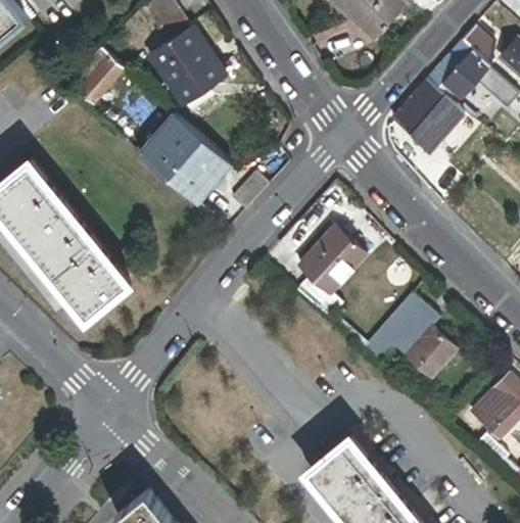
[(0,31),(27,9),(18,0),(0,0),(0,31)]
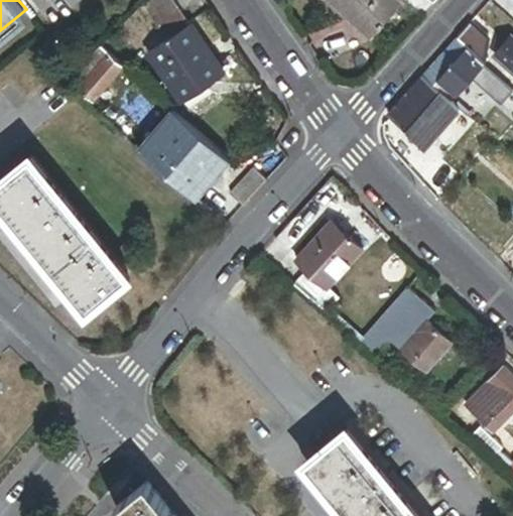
[(164,41),(187,26),(169,0),(155,0),(142,9),(164,41)]
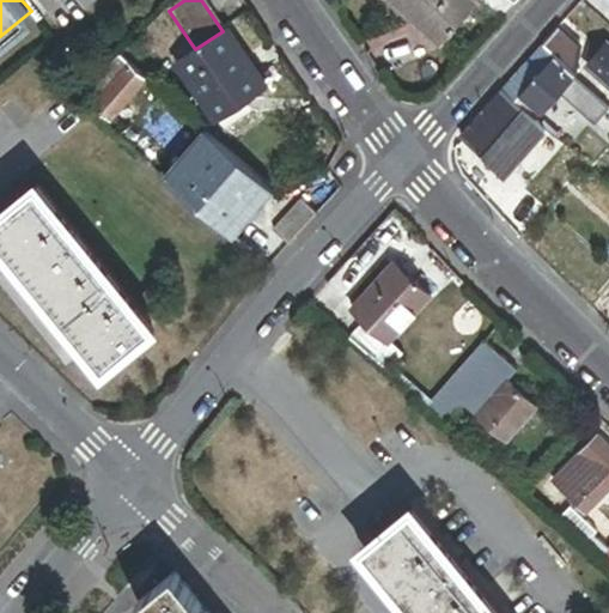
[(395,0),(437,37),(446,26),(449,29),(452,24),(451,22),(470,0),(395,0)]
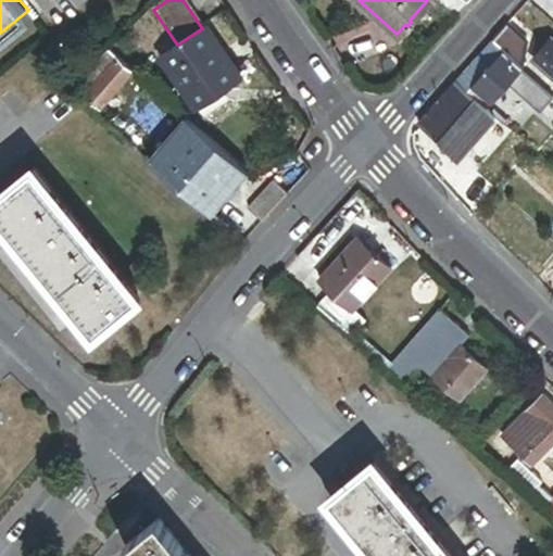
[(439,0),(455,14),(464,4),(459,0),(439,0)]
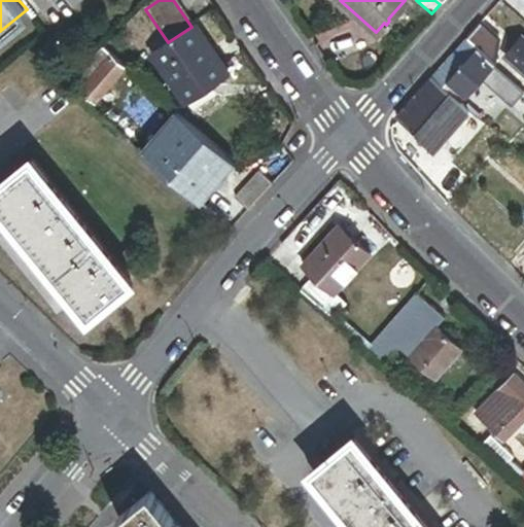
[(496,40),(478,24),(463,40),(474,49),(491,65),(496,40)]
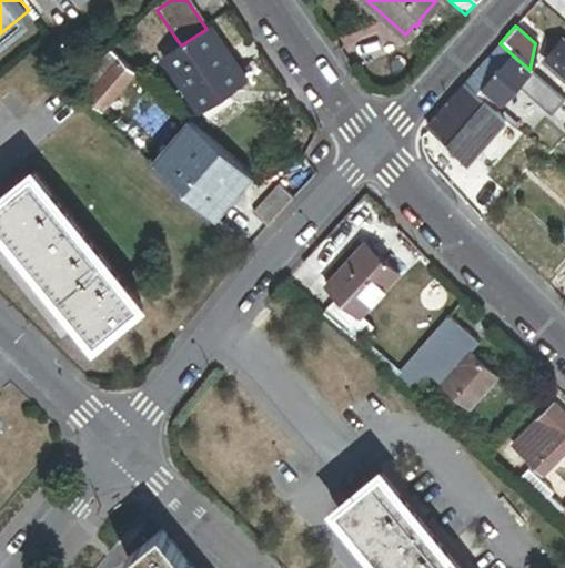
[(242,81),(207,29),(181,46),(162,59),(198,111),(242,81)]
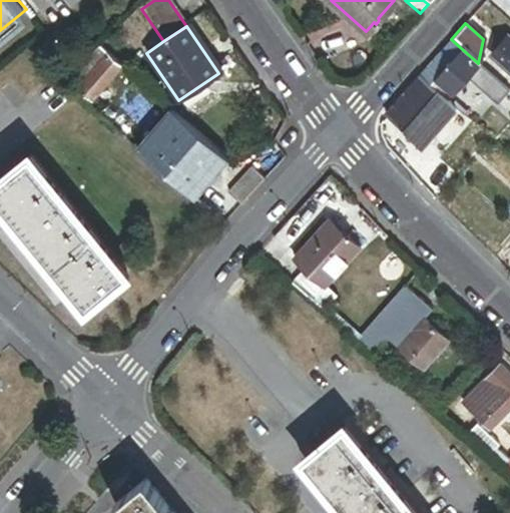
[(509,41),(505,37),(489,56),(509,74),(509,41)]
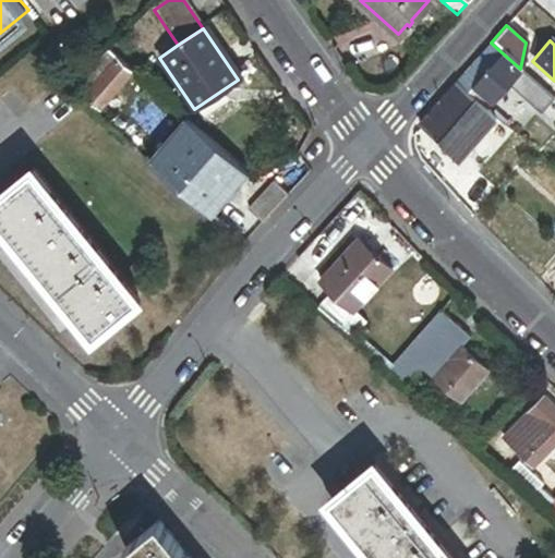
[(502,52),(491,43),(459,77),(470,88),(502,52)]
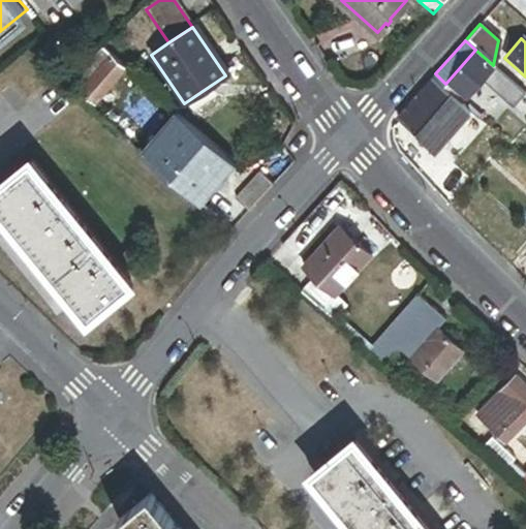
[(123,70),(100,50),(90,61),(97,68),(76,91),(92,104),(123,70)]
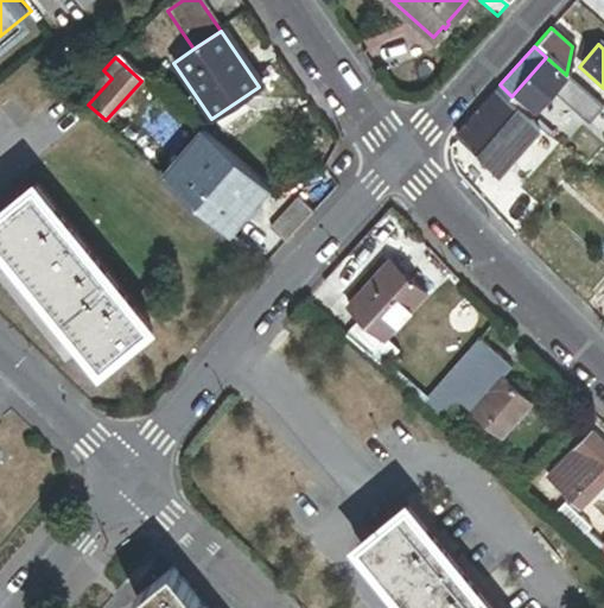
[(566,75),(546,57),(512,96),(532,114),(566,75)]
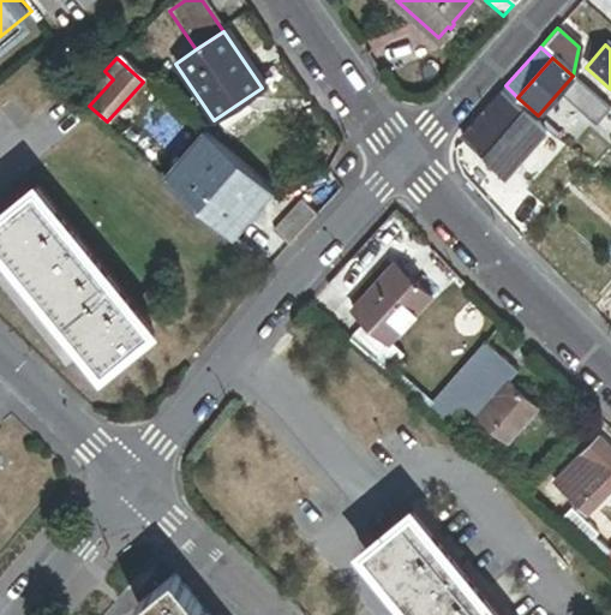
[(81,97),(89,106),(113,79),(105,71),(81,97)]
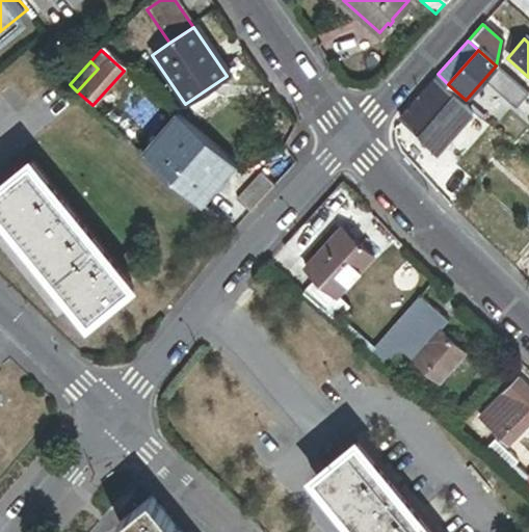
[(448,84),(438,74),(433,79),(444,88),(448,84)]
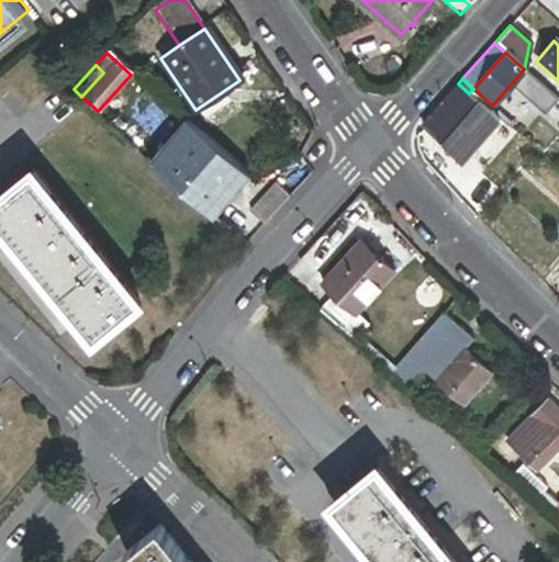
[(469,93),(458,83),(428,116),(449,135),(450,134),(473,108),(479,102),(469,93)]
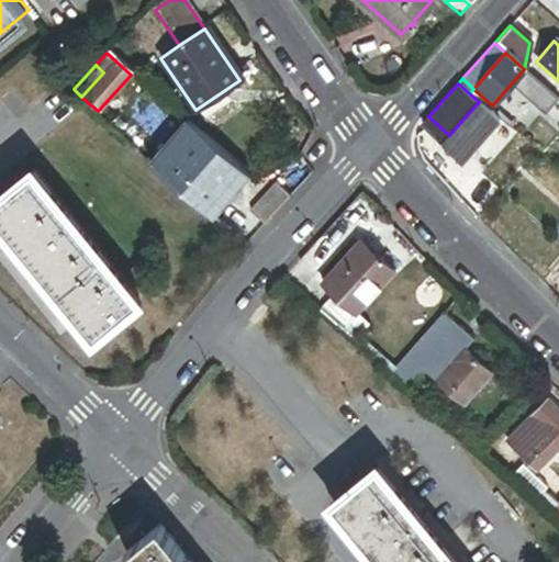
[(492,125),(498,119),(479,102),(473,108),(492,125)]
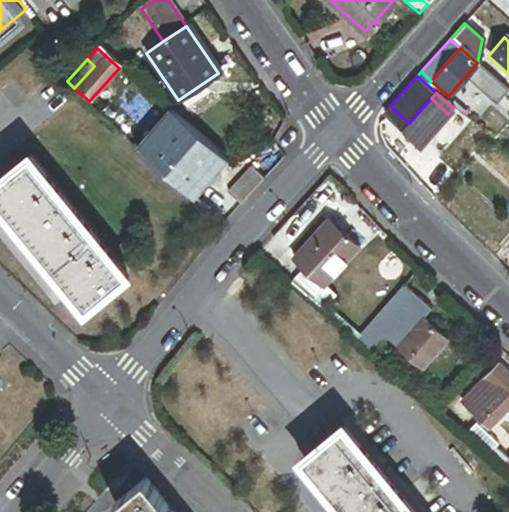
[(409,123),(390,106),(383,113),(420,146),(427,137),(410,122),(409,123)]
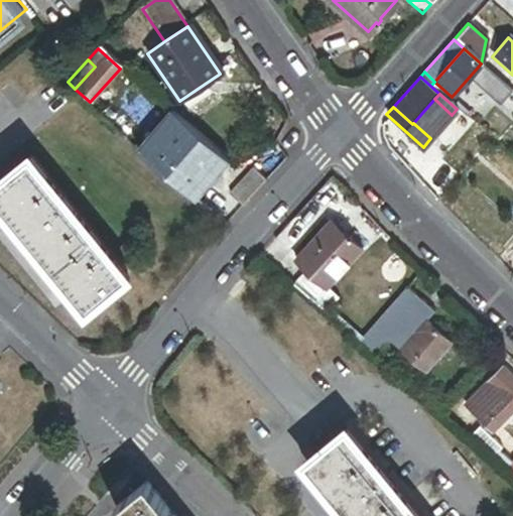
[(228,159),(170,111),(136,151),(194,201),(228,159)]
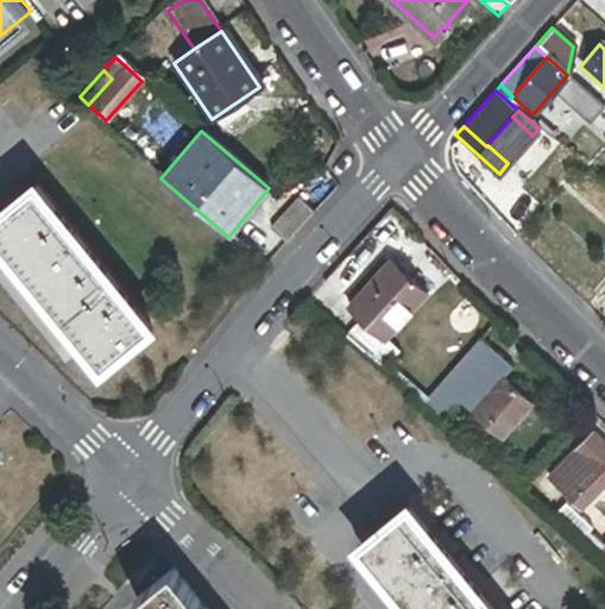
[(0,245),(99,366),(146,327),(32,187),(0,213),(0,245)]
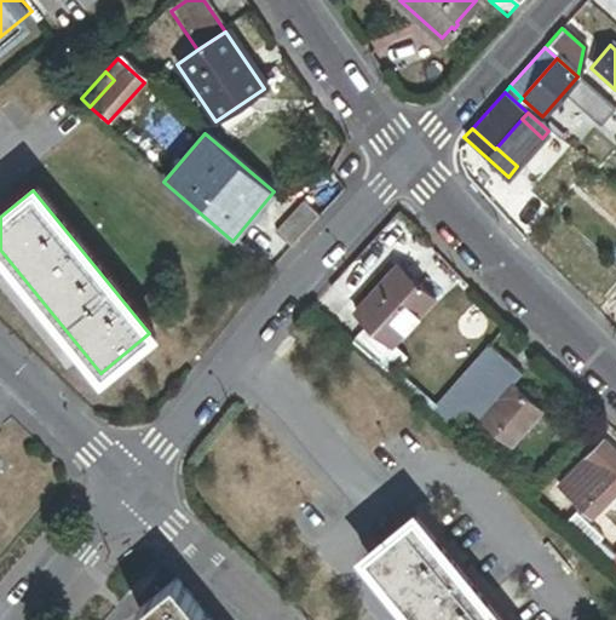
[(274,231),(291,247),(320,216),(303,201),(274,231)]
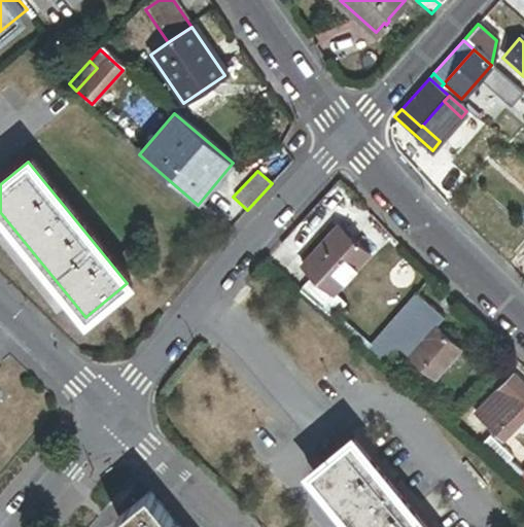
[(311,277),(332,295),(369,255),(337,225),(300,266),(311,277)]
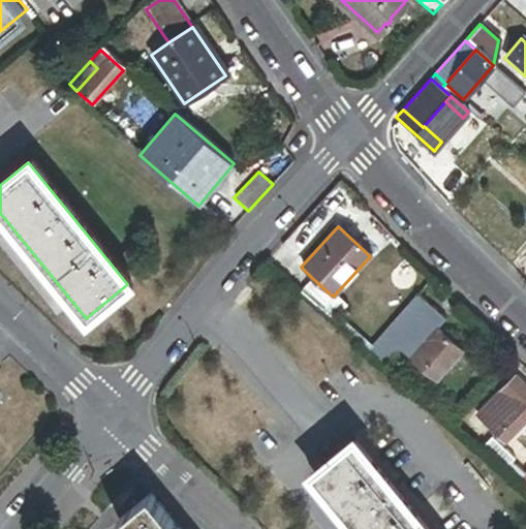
[(312,278),(298,293),(318,312),(333,297),(312,278)]
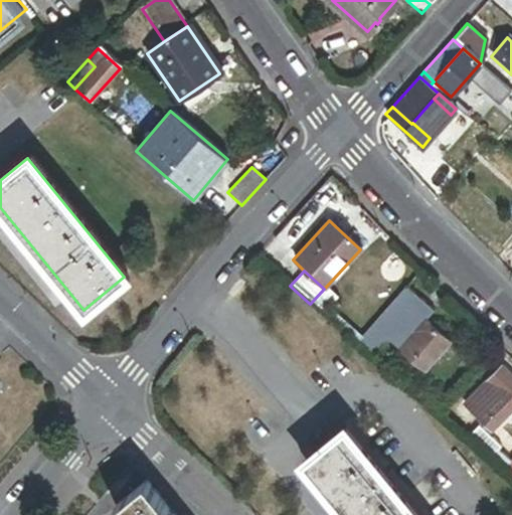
[(385,339),(420,302),(404,287),(359,336),(375,351),(385,339)]
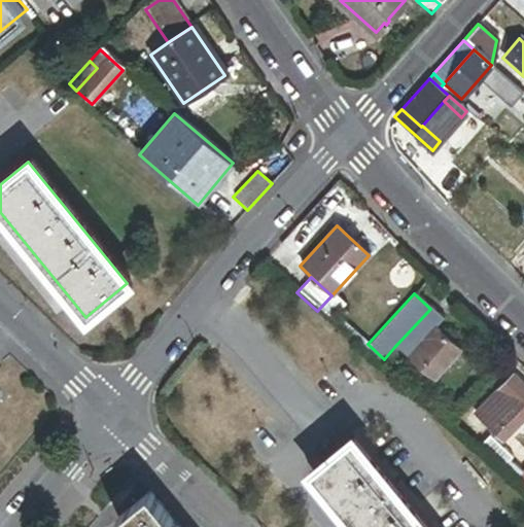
[(408,359),(434,329),(443,320),(430,309),(394,347),(408,359)]
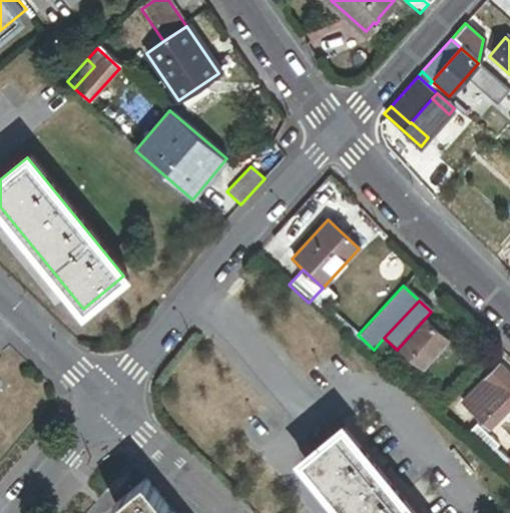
[(446,342),(423,321),(397,350),(420,371),(446,342)]
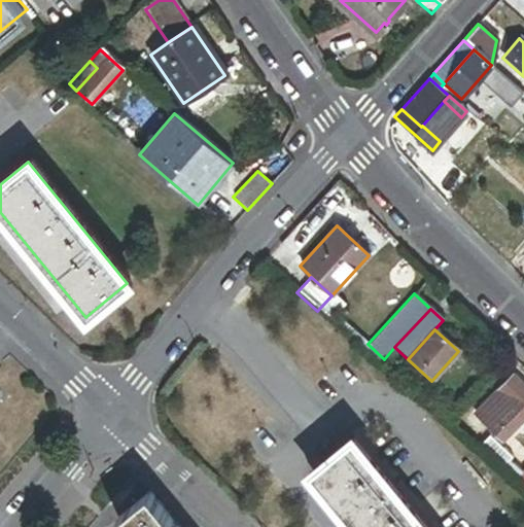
[(523,388),(511,377),(473,417),(500,445),(514,430),(519,434),(523,429),(523,426),(521,423),(523,420),(523,388)]
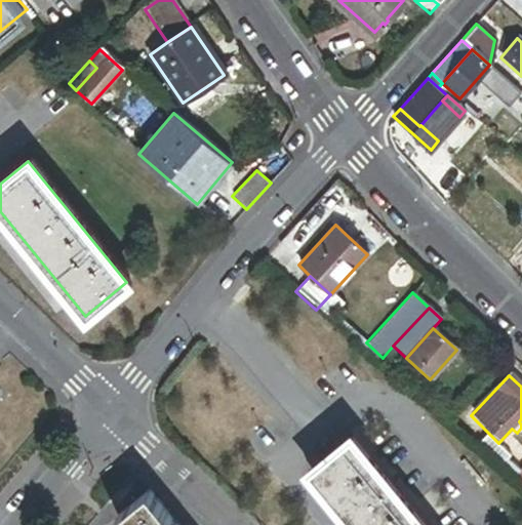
[(351,524),(420,524),(349,437),(308,472),(351,524)]
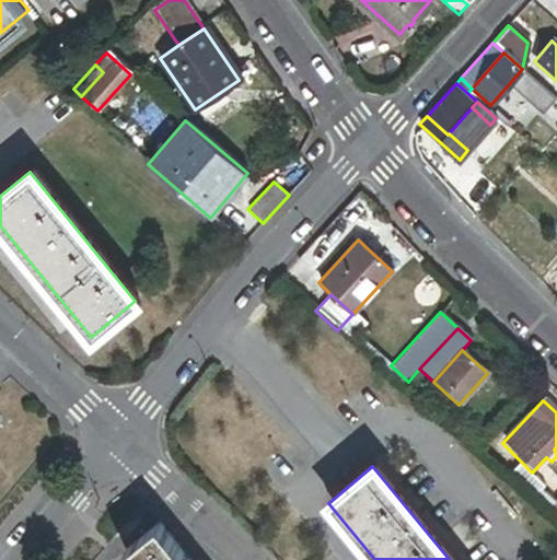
[(519,487),(532,498),(536,493),(540,490),(526,479),(519,487)]
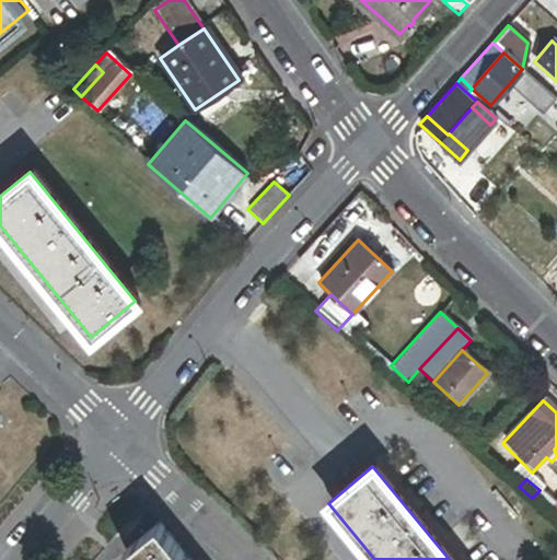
[(532,498),(531,500),(545,512),(549,506),(536,493),(532,498)]
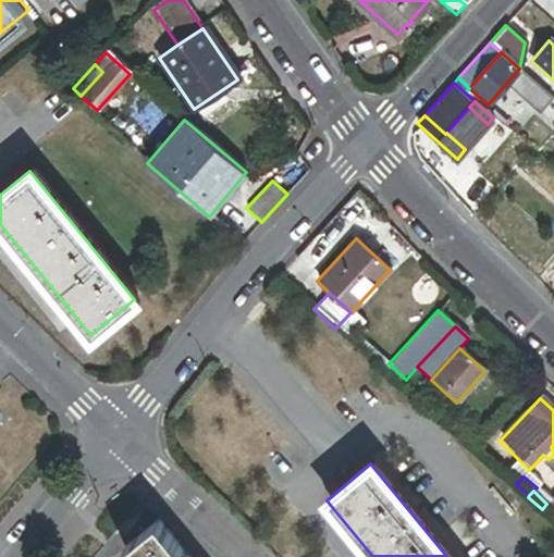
[(553,494),(546,504),(542,509),(553,519),(553,494)]
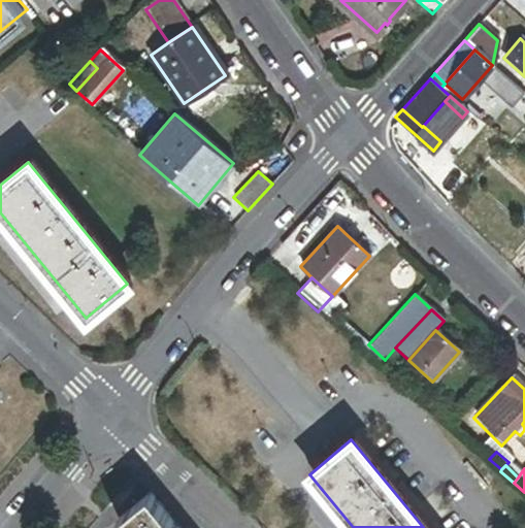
[(175,527),(148,493),(113,521),(120,527),(175,527)]
